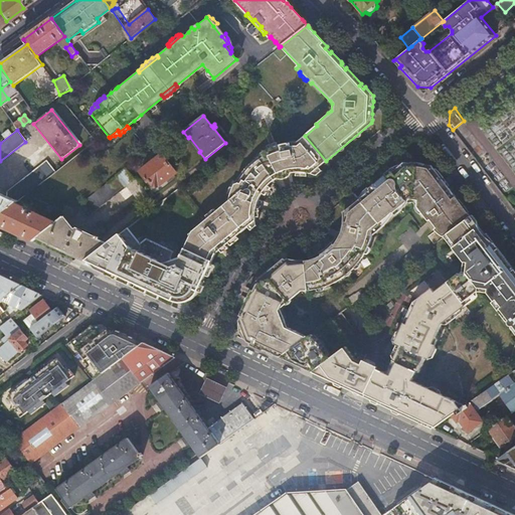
[(185,248),(212,261),(216,253),(220,249),(227,244),(229,242),(235,237),(237,235),(255,220),(255,216),(255,213),(256,210),(256,208),(256,206),(256,205),(260,198),(260,197),(263,192),(264,191),(267,188),(269,185),(275,180),(279,178),(280,177),(283,176),(287,174),(290,173),(292,173),(296,172),(298,172),(302,172),(306,173),(308,173),(311,174),(326,161),(305,136),(305,135),(295,142),(290,143),(280,145),(279,145),(278,146),(277,146),(276,146),(275,147),(274,147),(270,148),(266,151),(267,153),(255,160),(246,168),(238,178),(233,189),(229,201),(193,231),(185,248)]
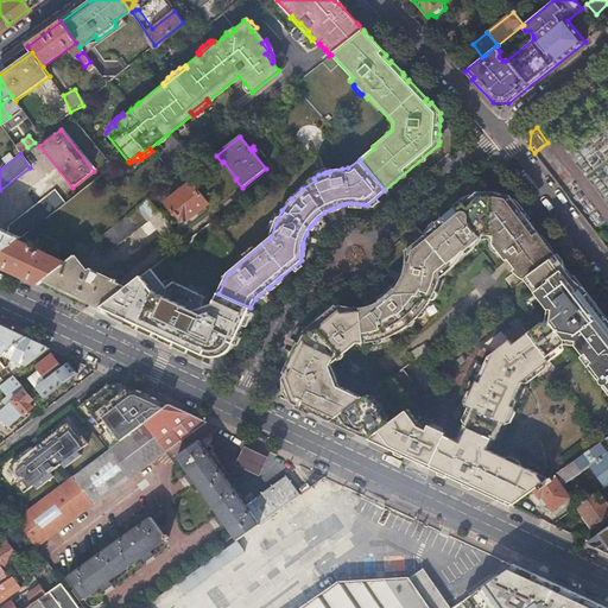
[(191,183),(165,203),(173,214),(176,213),(179,219),(187,219),(207,203),(191,183)]
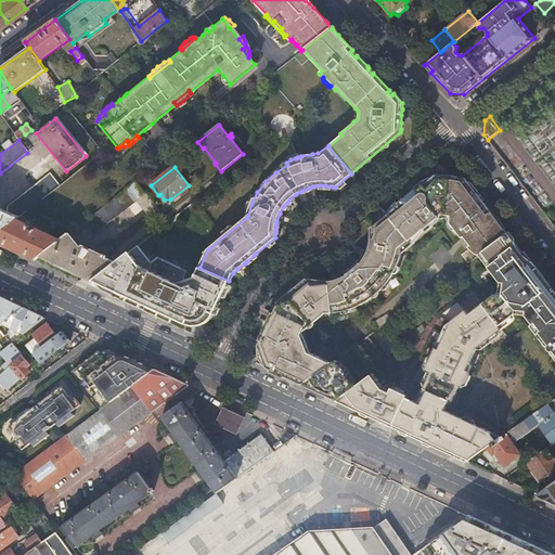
[(0,232),(16,219),(59,186),(49,173),(7,207),(5,211),(0,208),(0,232)]
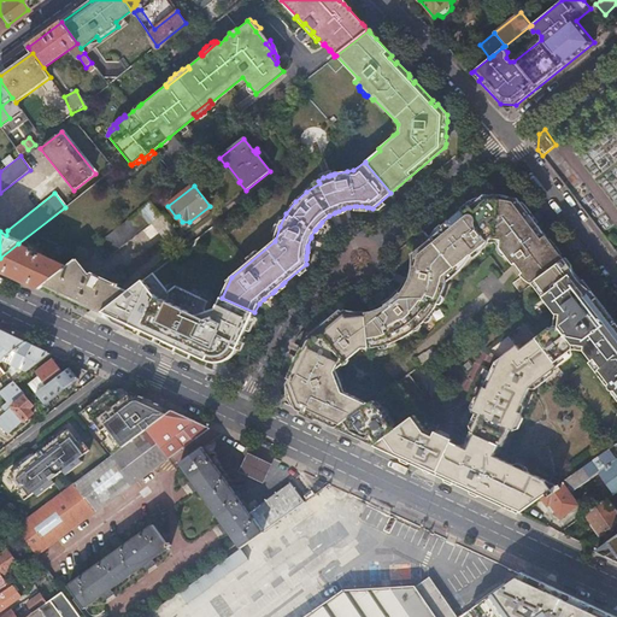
[(372,310),(351,317),(345,310),(342,312),(340,310),(329,319),(319,327),(309,336),(311,339),(307,341),(305,347),(303,346),(301,348),(293,366),(288,377),(291,378),(288,385),(288,386),(295,407),(297,409),(336,428),(338,427),(341,424),(369,403),(340,389),(340,388),(335,374),(334,372),(336,369),(360,347),(365,347),(378,346),(380,345),(389,342),(397,339),(407,334),(411,331),(415,328),(421,323),(430,311),(439,298),(445,283),(457,272),(463,263),(470,257),(475,252),(476,251),(485,244),(489,241),(499,240),(501,242),(499,244),(505,251),(523,275),(523,274),(523,272),(527,277),(530,275),(534,281),(539,277),(564,259),(559,253),(556,248),(547,238),(538,224),(521,203),(517,199),(511,198),(511,199),(488,197),(488,195),(482,195),(479,198),(468,207),(465,204),(457,210),(438,225),(441,230),(421,247),(411,254),(417,262),(406,283),(403,288),(401,291),(399,293),(397,297),(393,299),(389,301),(387,304),(383,306),(380,307),(377,309),(372,310)]
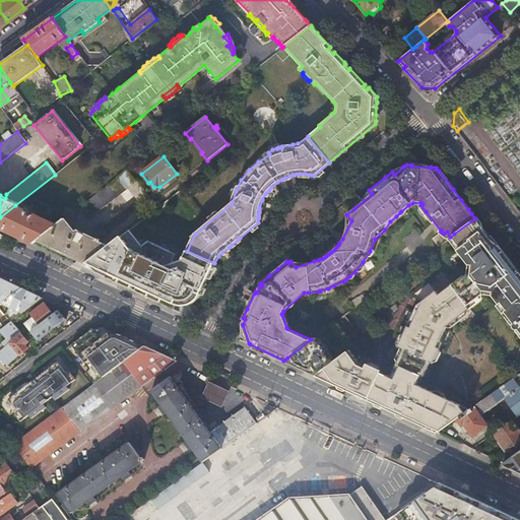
[(394,175),(403,167),(402,167),(399,167),(397,167),(394,168),(391,170),(388,171),(387,173),(384,175),(385,177),(392,172),(394,175)]
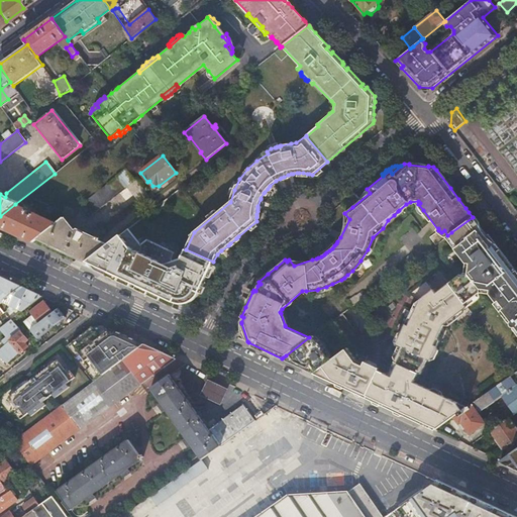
[(126,169),(120,173),(115,177),(123,187),(134,179),(126,169)]
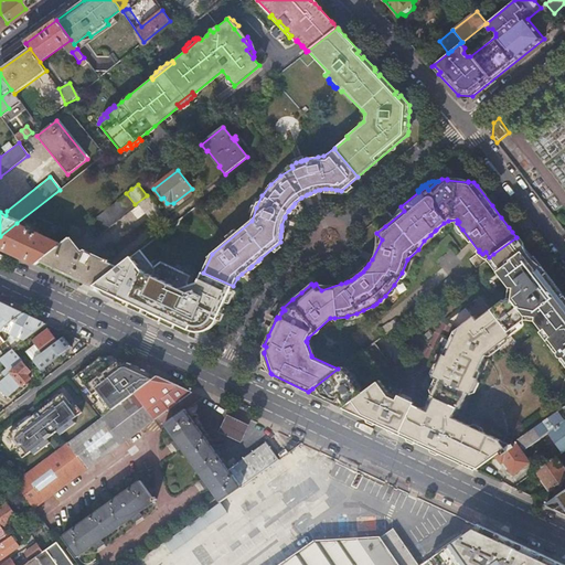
[(478,185),(477,185),(492,205),(493,204),(482,189),(480,187),(478,185)]
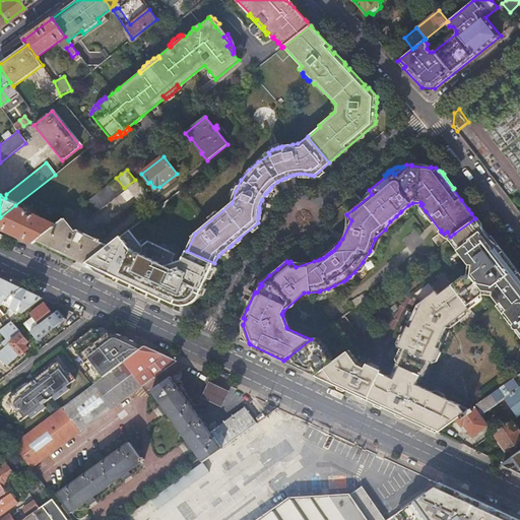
[(124,188),(116,178),(77,208),(87,220),(126,190),(124,188)]
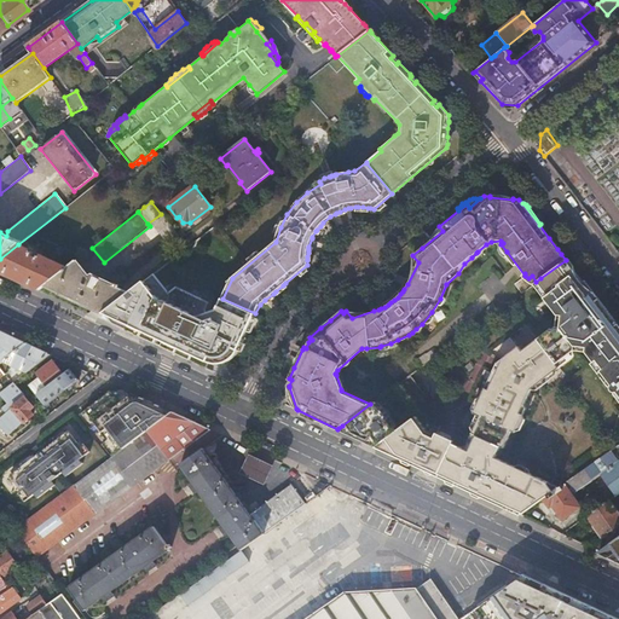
[(327,225),(323,223),(320,226),(317,230),(316,231),(319,233),(327,225)]
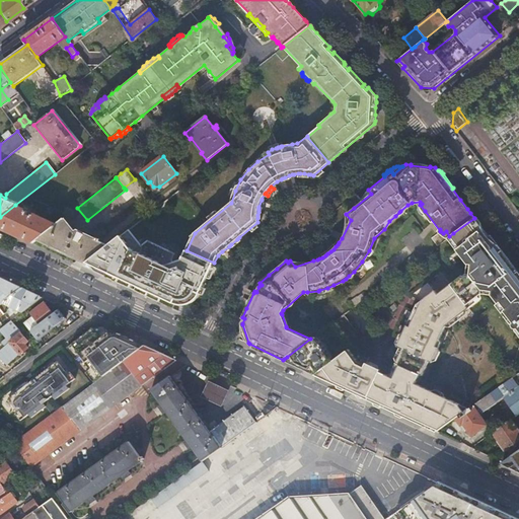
[(360,197),(368,190),(367,189),(360,194),(360,196),(360,197)]
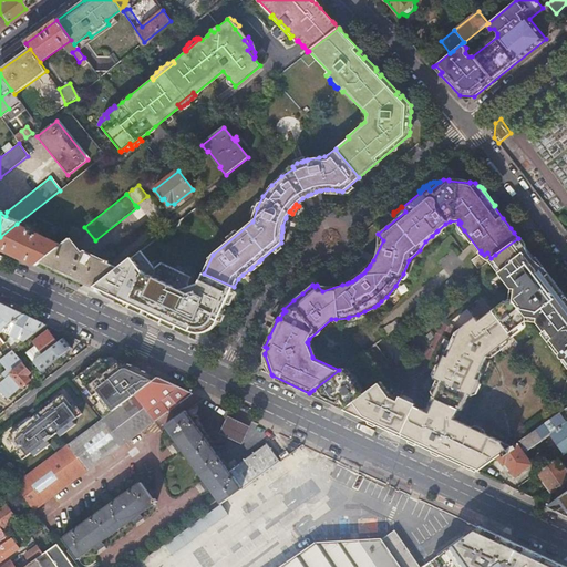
[(405,212),(402,207),(393,215),(383,224),(387,227),(405,212)]
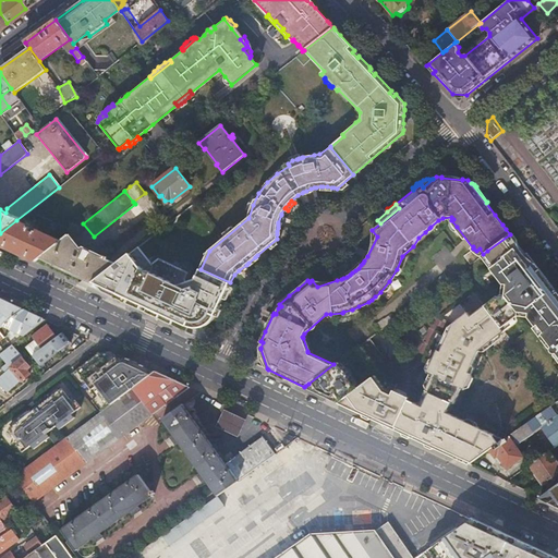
[(496,214),(495,215),(502,225),(507,221),(506,221),(505,218),(502,216),(501,216),(499,215),(497,214),(496,214)]
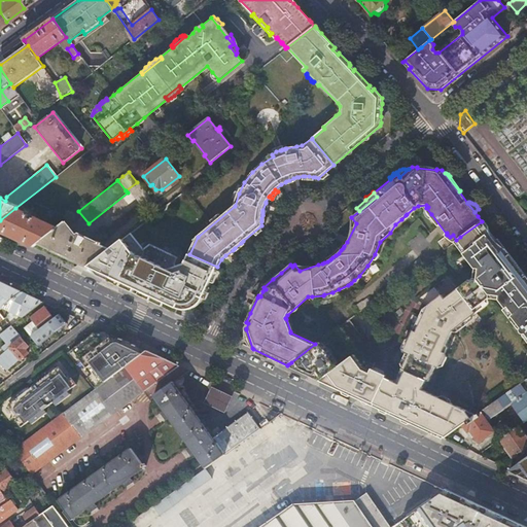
[(0,231),(33,246),(38,243),(57,229),(32,216),(30,219),(27,217),(28,214),(15,208),(0,220),(0,231)]
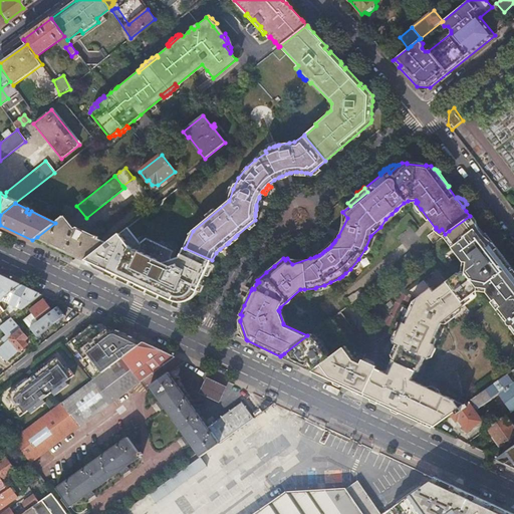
[(341,229),(338,236),(347,218),(342,212),(342,214),(342,221),(341,229)]
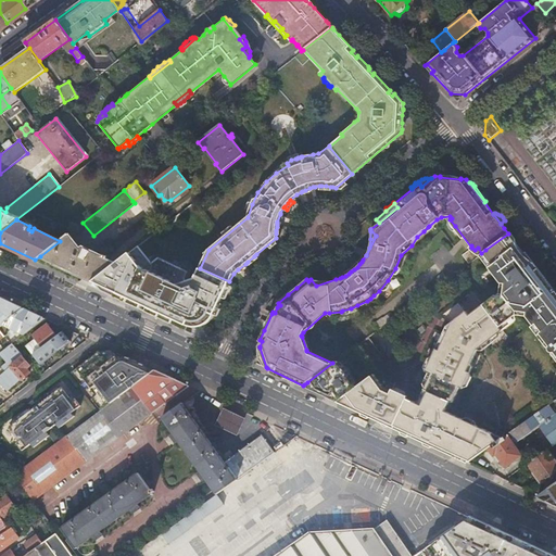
[(351,405),(350,407),(378,420),(467,462),(488,447),(501,438),(474,425),(462,419),(444,411),(449,401),(451,402),(458,387),(460,388),(462,387),(467,375),(468,373),(465,371),(469,363),(475,351),(475,350),(476,349),(496,333),(500,331),(497,327),(513,315),(514,312),(523,313),(523,316),(531,326),(531,325),(534,324),(540,331),(540,332),(541,333),(548,344),(547,345),(545,348),(545,349),(545,350),(546,351),(547,352),(548,352),(550,352),(554,351),(555,353),(555,294),(554,292),(546,282),(523,253),(516,243),(508,234),(485,250),(481,253),(479,255),(488,267),(487,269),(498,286),(503,287),(502,297),(497,295),(494,298),(493,297),(467,317),(464,313),(451,323),(450,325),(445,336),(439,350),(436,349),(425,371),(428,374),(431,375),(425,387),(424,390),(428,392),(421,406),(416,404),(406,399),(407,396),(405,395),(394,390),(393,390),(391,392),(390,394),(380,390),(382,387),(374,374),(343,396),(351,405)]
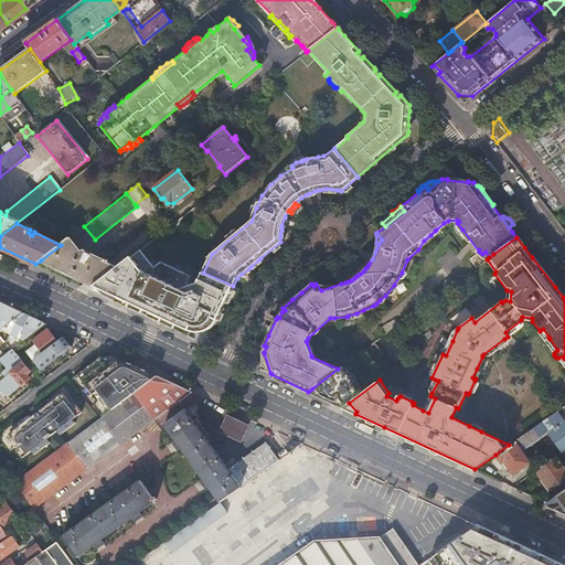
[(77,278),(94,286),(118,267),(84,251),(81,253),(70,238),(61,245),(41,260),(53,267),(56,268),(68,274),(77,278)]
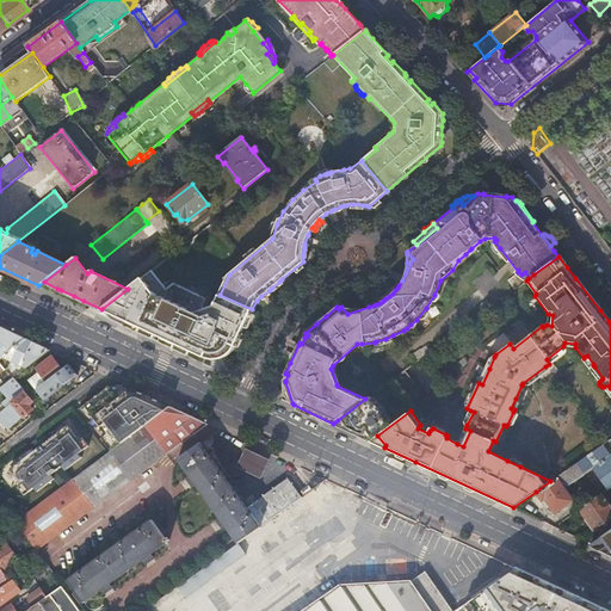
[(518,271),(518,272),(518,273),(518,275),(519,277),(519,278),(520,281),(522,282),(523,283),(524,282),(526,281),(529,278),(525,272),(522,275),(518,270),(518,271)]
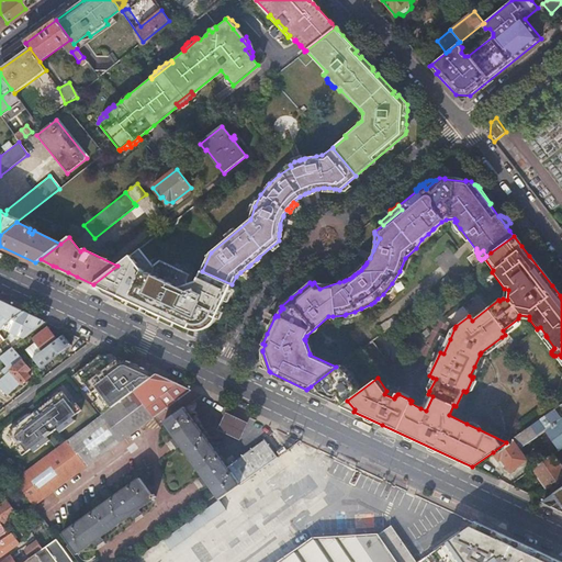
[(476,251),(476,250),(468,257),(474,266),(481,260),(480,259),(479,258),(478,256),(478,255),(476,253),(476,251)]
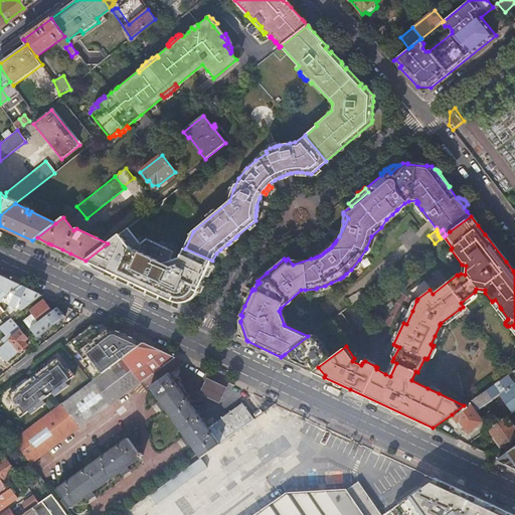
[(486,232),(485,234),(506,262),(513,271),(514,270),(486,232)]
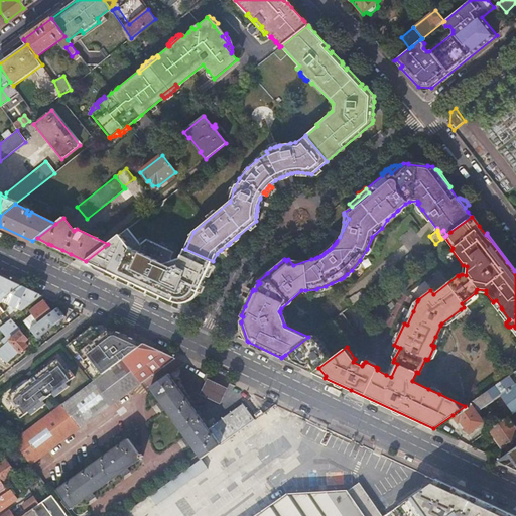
[(199,292),(213,261),(185,249),(180,259),(165,265),(130,248),(119,235),(108,244),(86,261),(172,301),(174,297),(181,294),(187,292),(195,290),(199,292)]
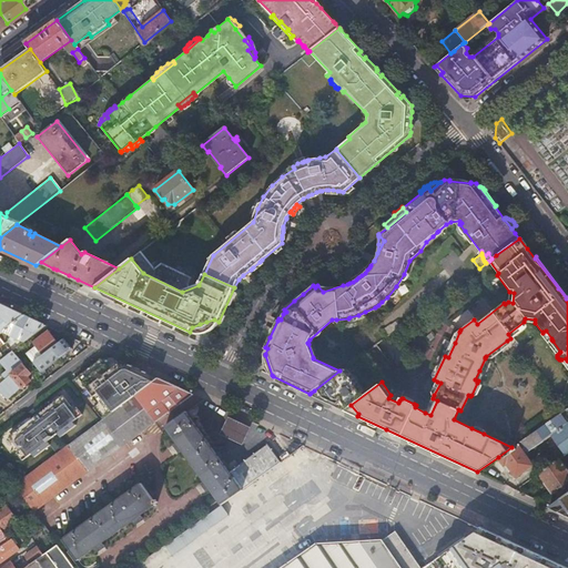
[(260,262),(253,267),(256,271),(265,263),(262,260),(260,262)]
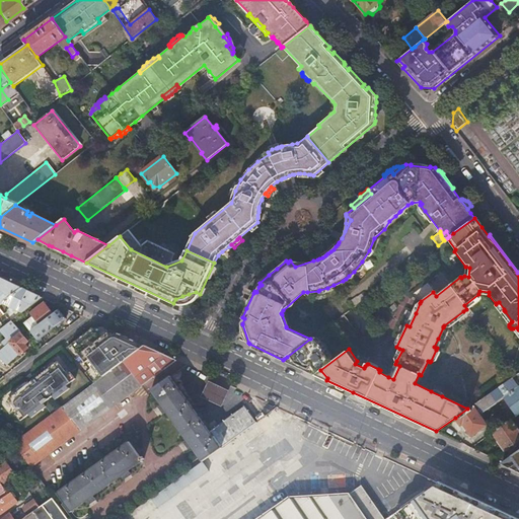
[(447,238),(445,239),(454,251),(455,249),(447,238)]
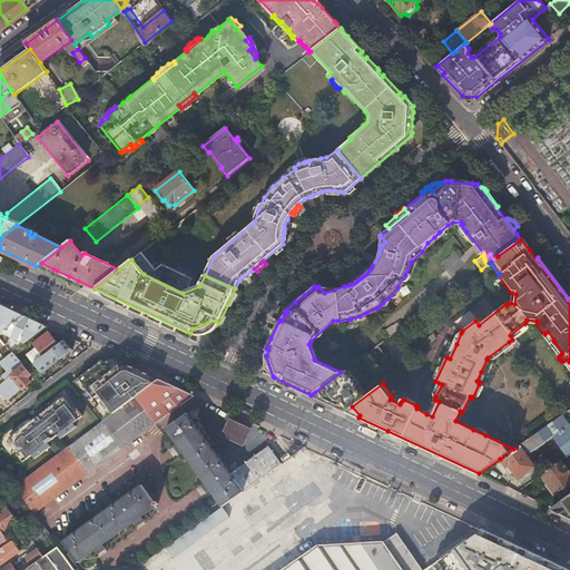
[(350,281),(351,284),(354,283),(357,281),(360,278),(363,276),(366,274),(369,271),(371,268),(372,266),(370,265),(365,271),(360,276),(353,279),(350,281)]
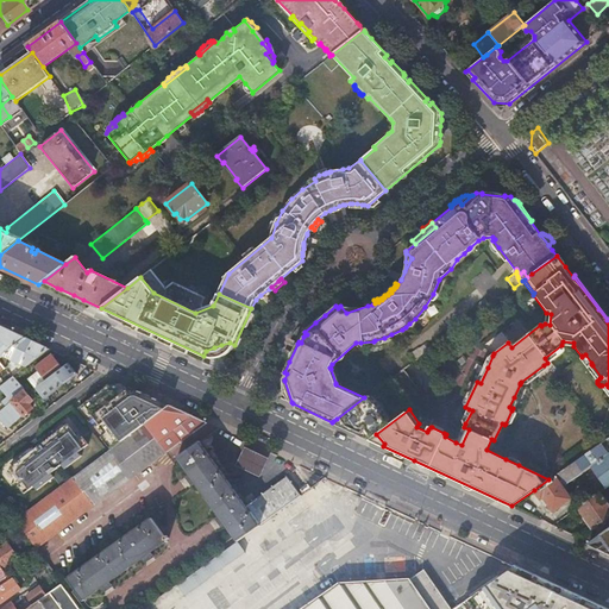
[(269,289),(261,295),(264,299),(271,293),(269,289)]
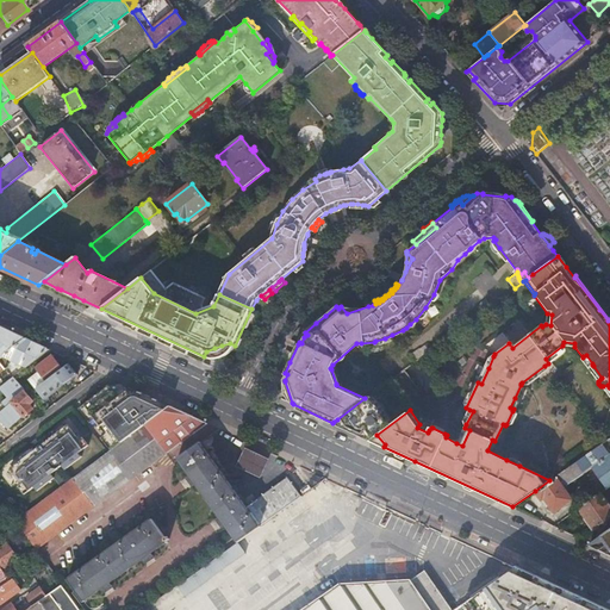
[(477,304),(483,311),(491,305),(486,298),(477,304)]
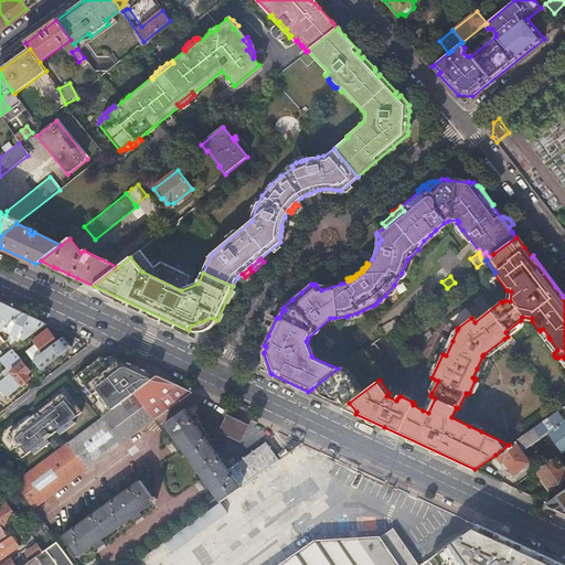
[(24,315),(0,302),(0,333),(3,330),(24,315)]
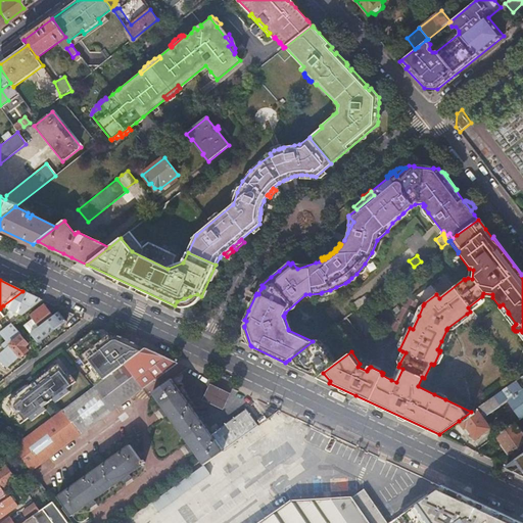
[(3,305),(22,316),(43,300),(22,291),(3,305)]
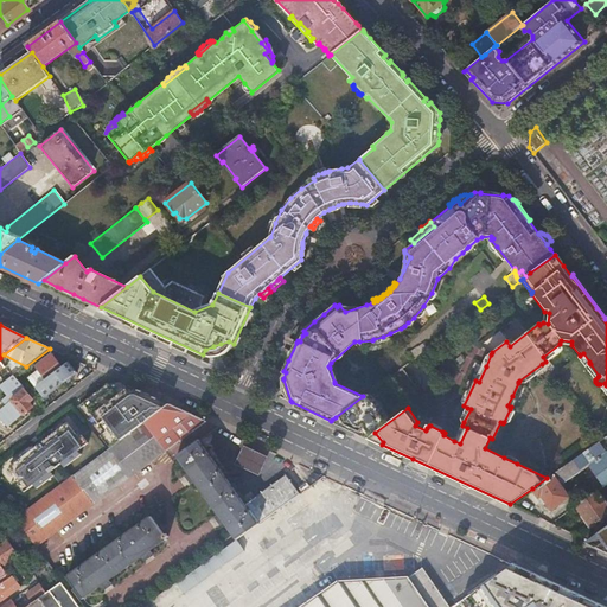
[(287,358),(288,360),(296,343),(294,342),(287,358)]
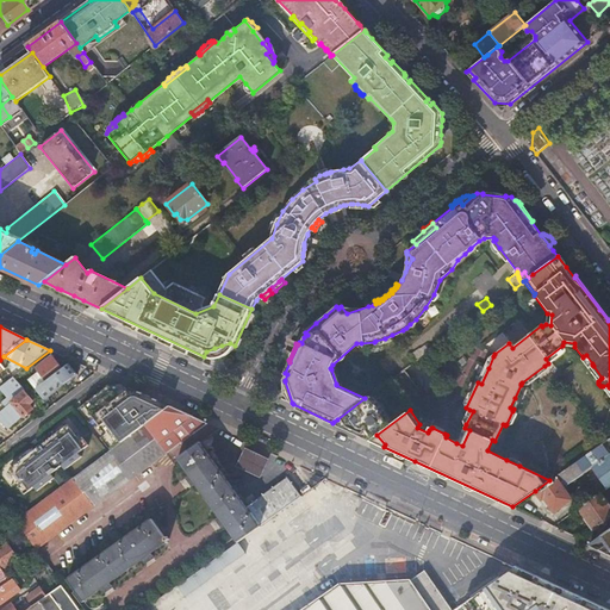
[(546,359),(548,363),(562,353),(562,346),(546,359)]
